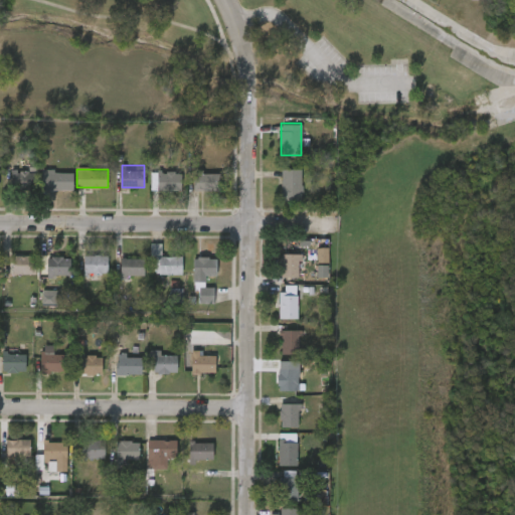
[(301,196),(282,196),(282,169),(301,169),(301,196)]
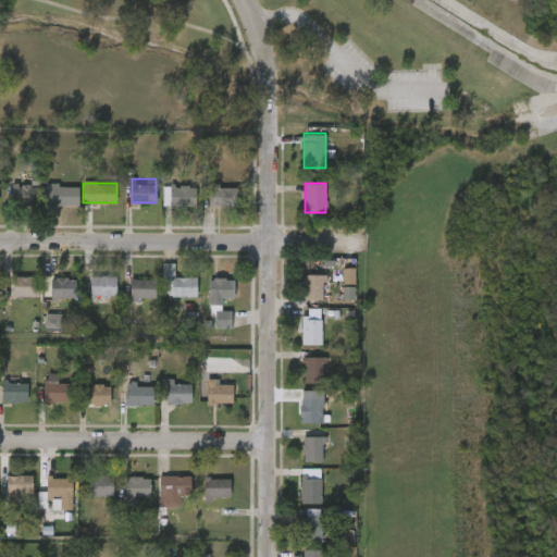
[(78,205),(19,205),(19,184),(78,184),(78,205)]
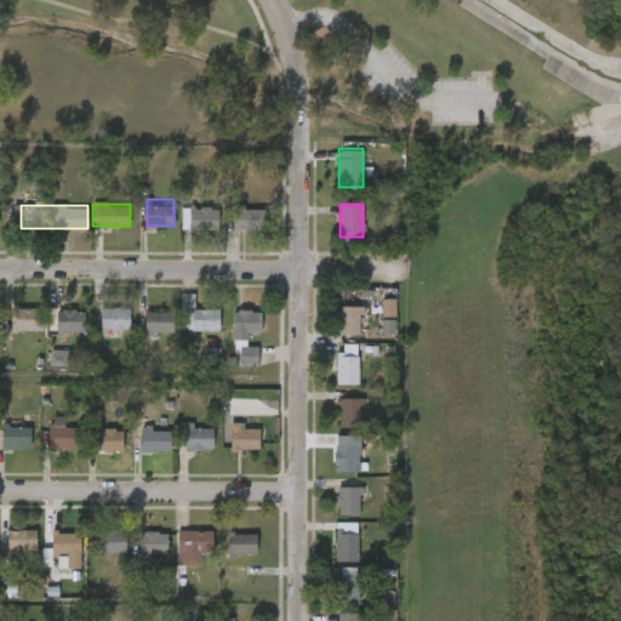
[(189,228),(189,206),(220,206),(220,228),(189,228)]
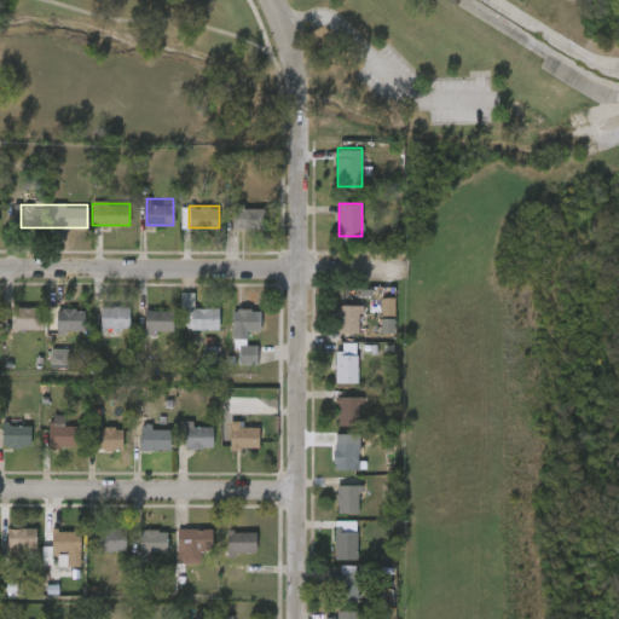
[(261,206),(261,227),(233,227),(233,206),(261,206)]
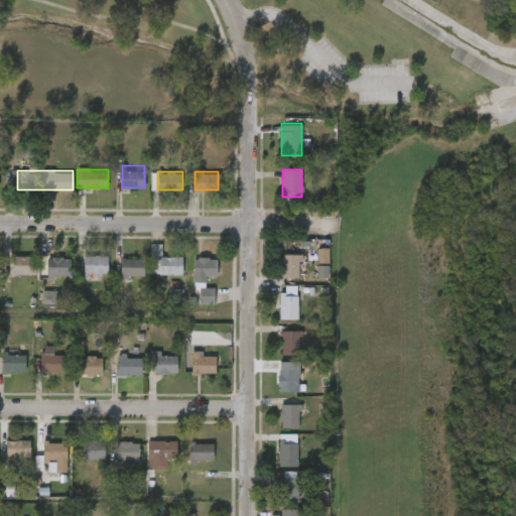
[(318,264),(330,263),(330,249),(318,249),(318,264)]
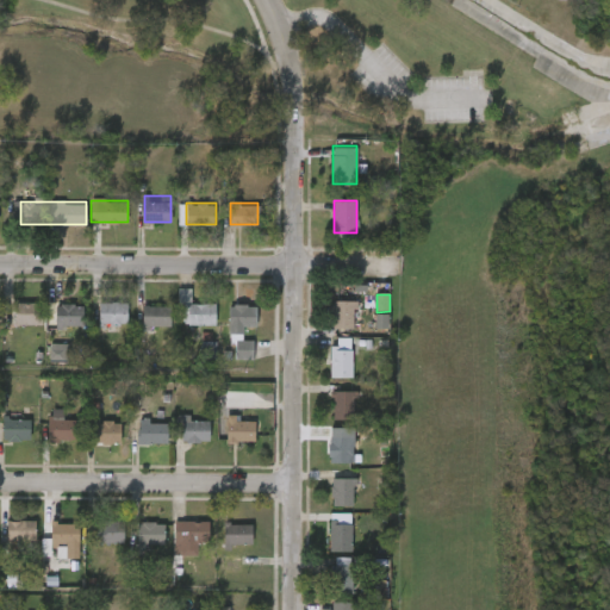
[(330,328),(330,300),(355,300),(355,328),(330,328)]
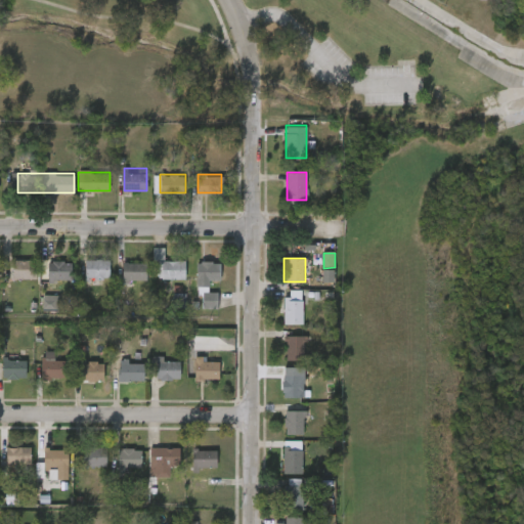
[(36,277),(11,277),(11,259),(36,259),(36,277)]
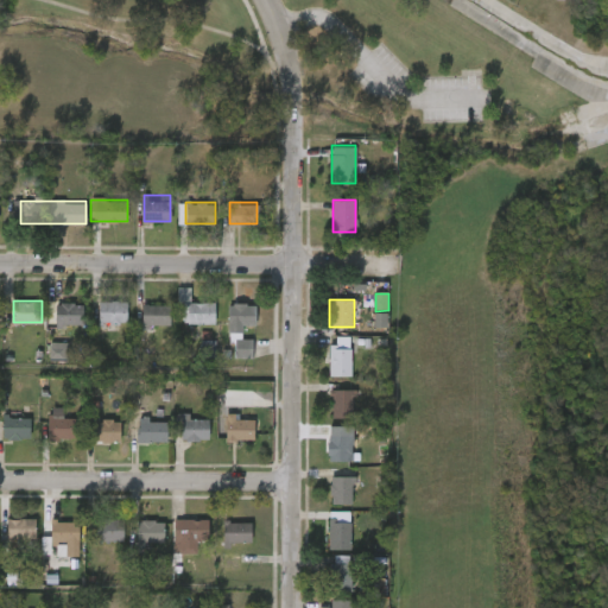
[(127,301),(127,323),(97,323),(97,301),(127,301)]
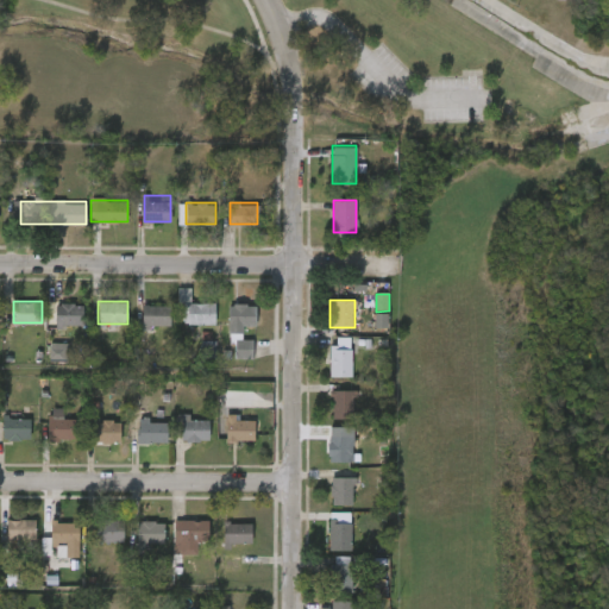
[(82,302),(82,326),(55,326),(55,302),(82,302)]
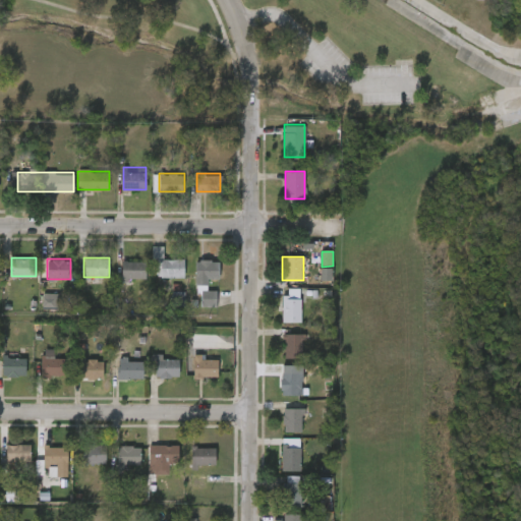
[(183,258),(184,277),(159,277),(159,258),(183,258)]
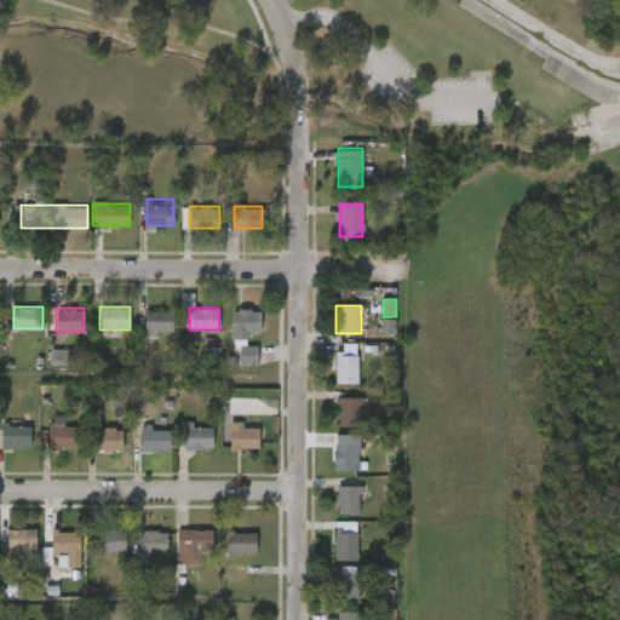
[(260,310),(259,331),(246,331),(246,345),(258,345),(257,363),(236,363),(236,309),(260,310)]
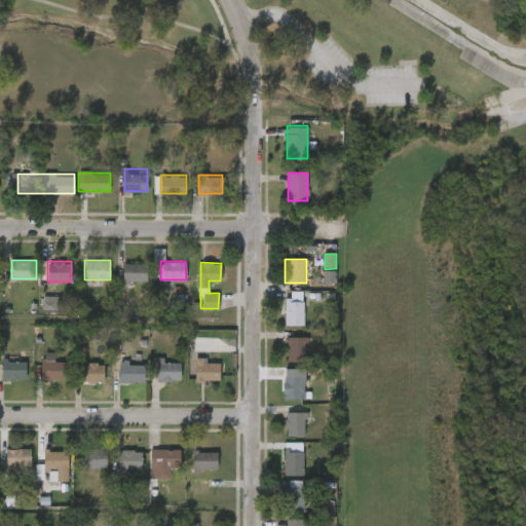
[(147,283),(123,283),(123,263),(147,263),(147,283)]
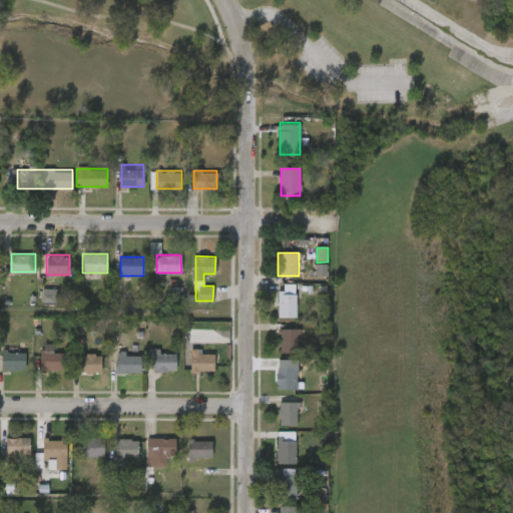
[(296,286),(296,317),(278,317),(278,286),(296,286)]
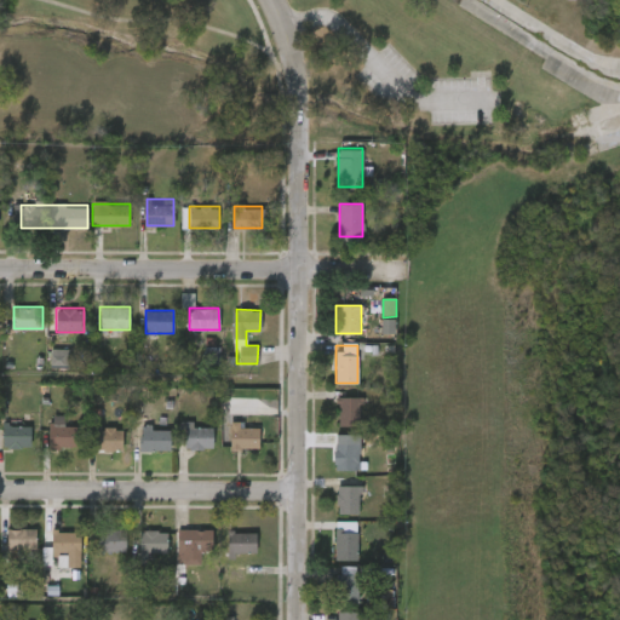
[(79,350),(51,350),(51,367),(79,367),(79,350)]
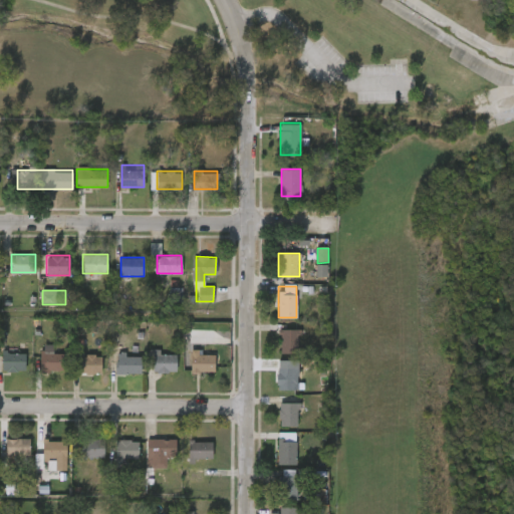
[(280,353),(280,328),(298,328),(298,353),(280,353)]
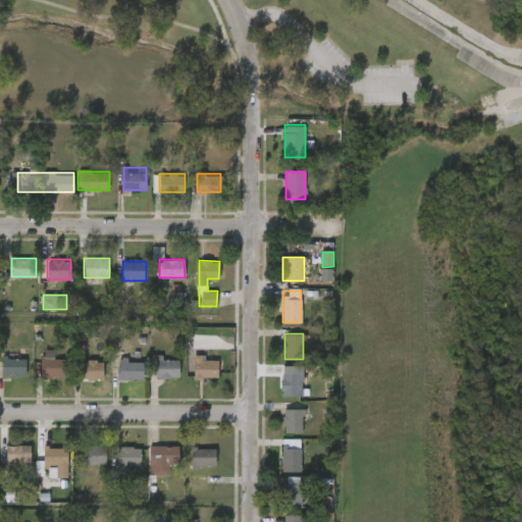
[(25,376),(1,376),(1,357),(25,357),(25,376)]
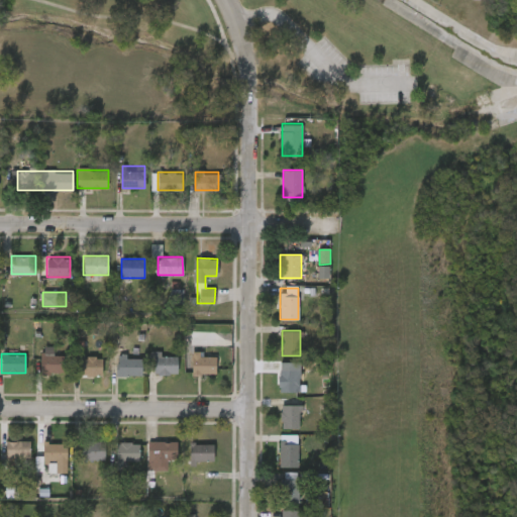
[(40,373),(40,353),(67,353),(67,373),(40,373)]
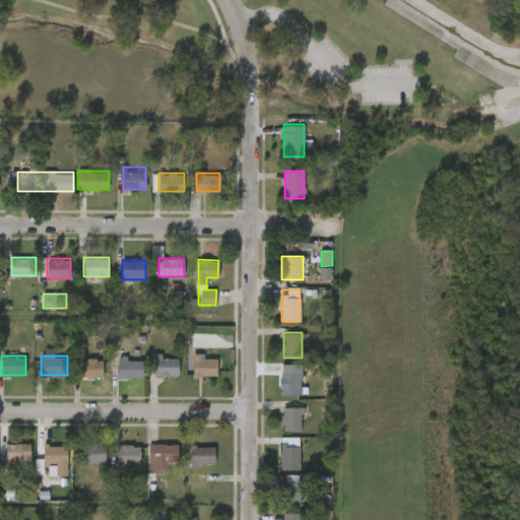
[(178,355),(178,375),(155,375),(155,355),(178,355)]
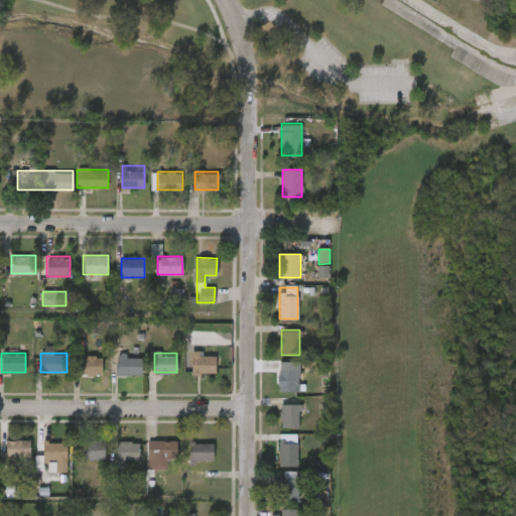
[(77,374),(77,355),(100,355),(100,374),(77,374)]
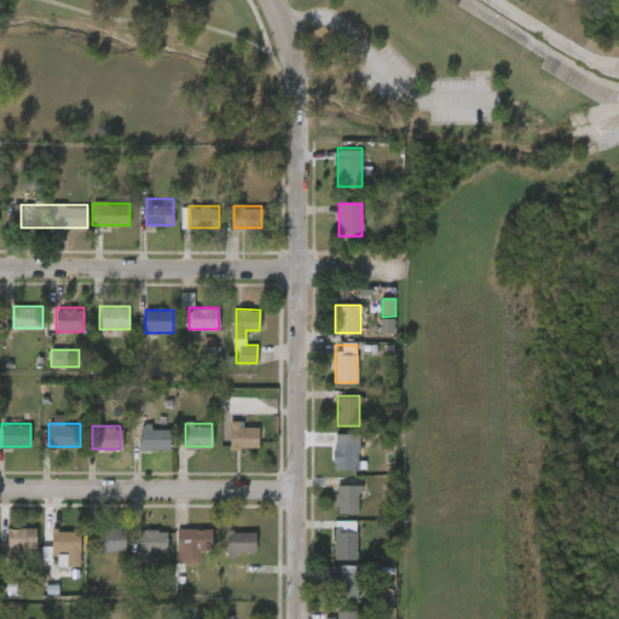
[(259,426),(259,447),(230,447),(230,426),(259,426)]
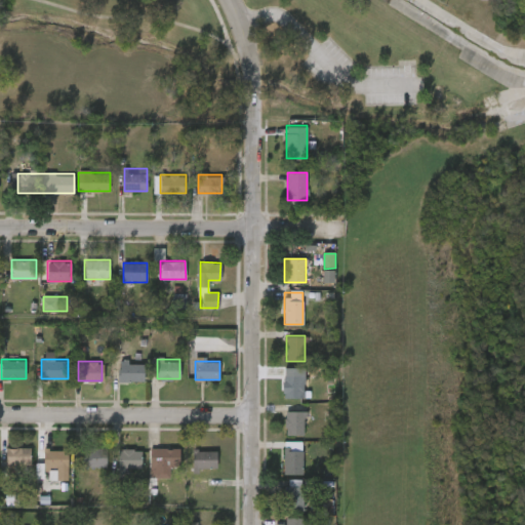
[(144,380),(118,380),(118,362),(144,362),(144,380)]
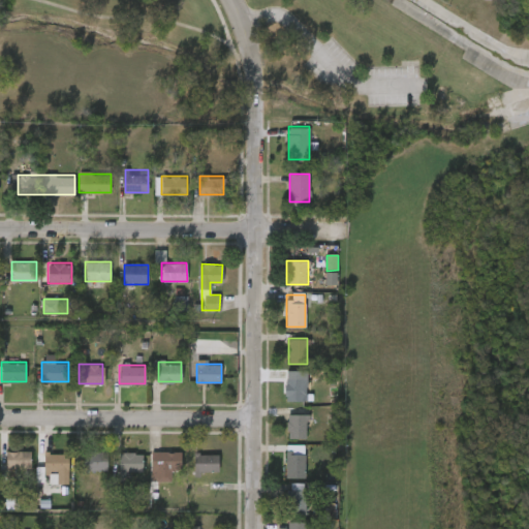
[(307,400),(286,400),(286,375),(307,375),(307,400)]
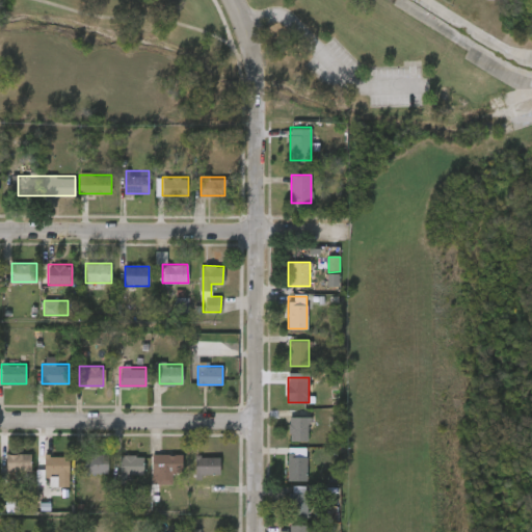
[(309,416),(309,440),(289,440),(289,416),(309,416)]
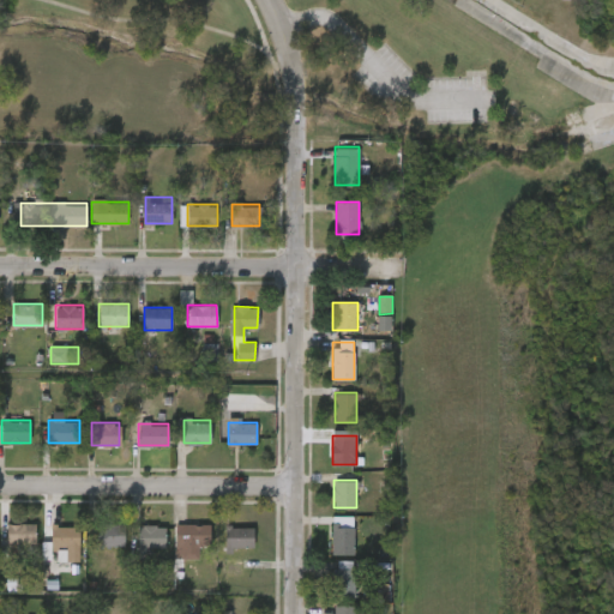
[(354,553),(332,553),(332,522),(354,522),(354,553)]
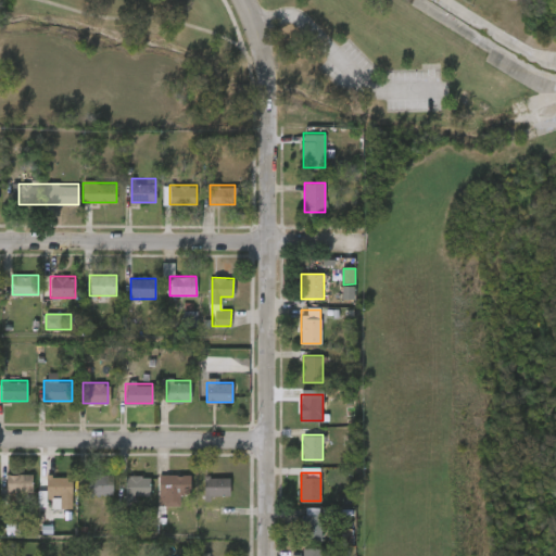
[(7,474),(32,474),(32,494),(7,494),(7,474)]
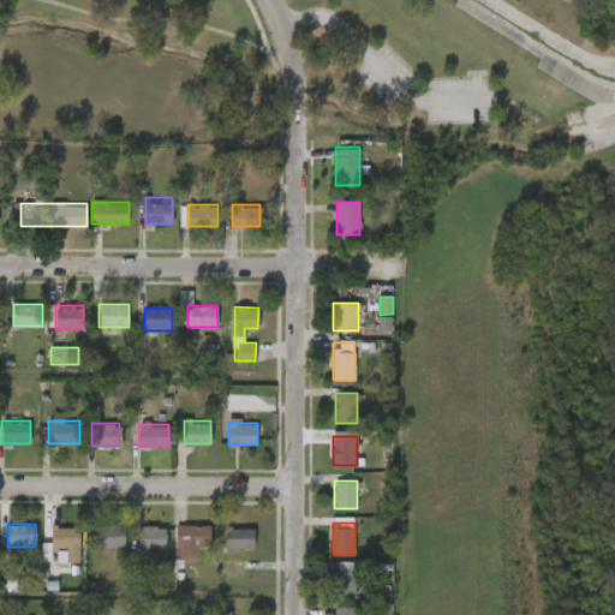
[(95,524),(125,524),(125,547),(95,547),(95,524)]
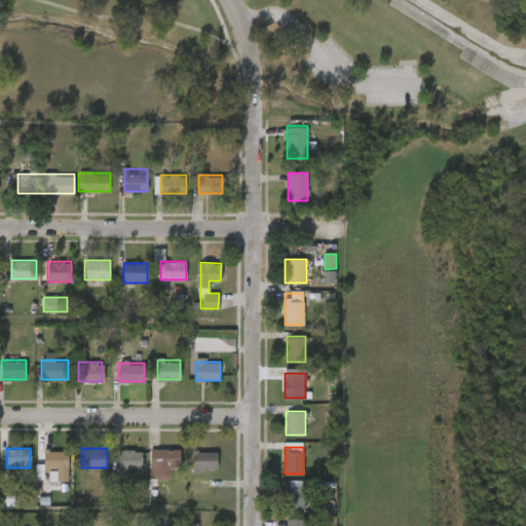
[(151,478),(151,448),(180,448),(180,467),(170,467),(170,478),(151,478)]
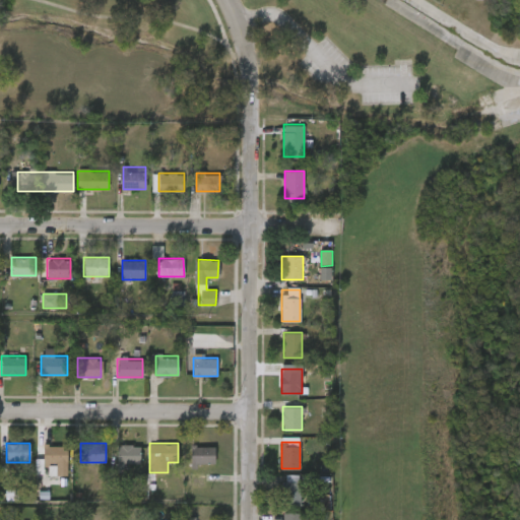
[(67,444),(67,474),(55,474),(55,464),(44,464),(44,444),(67,444)]
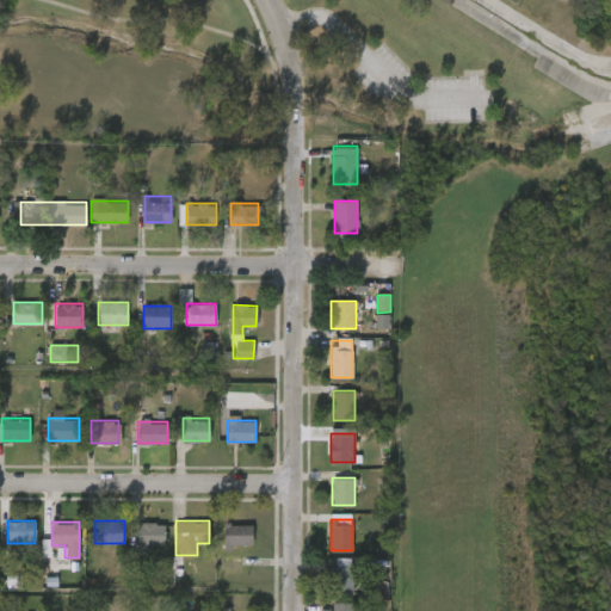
[(165,544),(137,544),(139,522),(166,523),(165,544)]
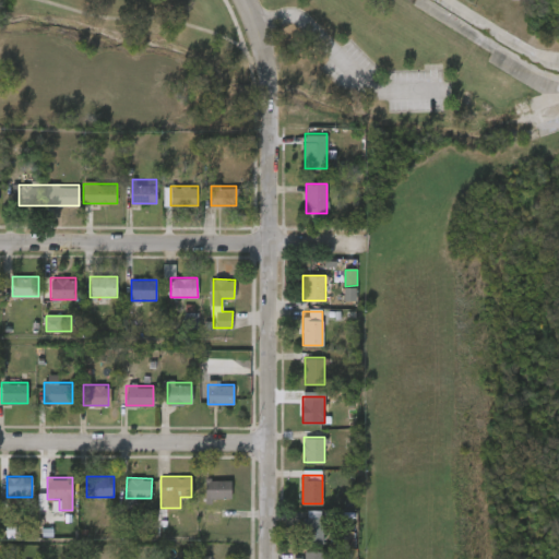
[(204,478),(230,478),(230,498),(204,498),(204,478)]
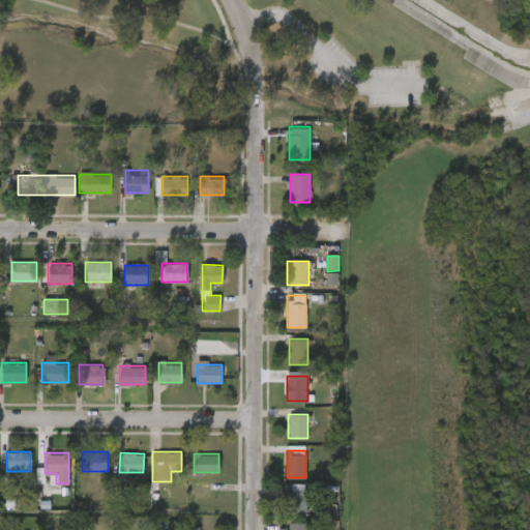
[(196,496),(196,483),(209,483),(209,496),(196,496)]
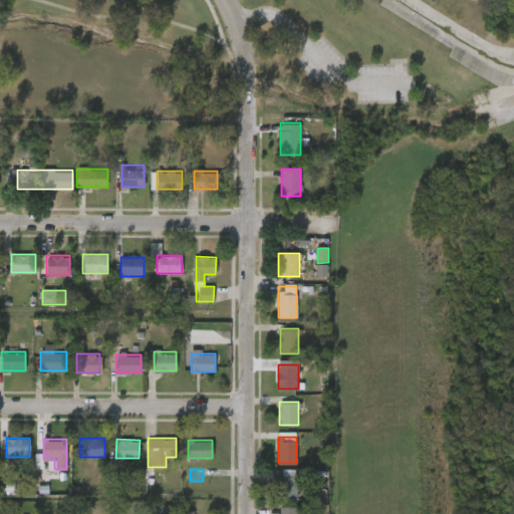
[(305,488),(297,488),(297,500),(280,500),(280,475),(305,475),(305,488)]
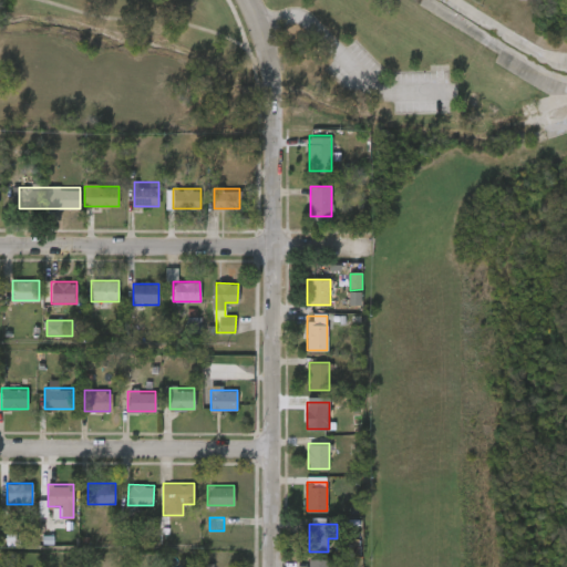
[(20,546),(20,535),(7,536),(7,546),(20,546)]
